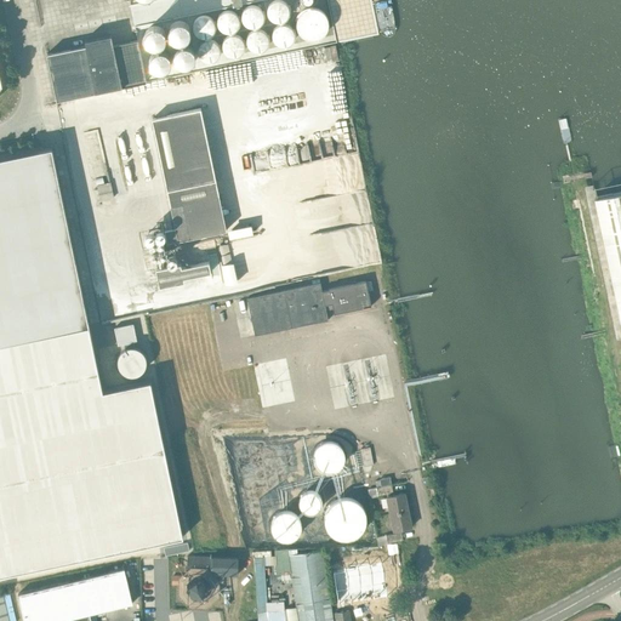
[(275,0),(273,1),(272,3),(271,4),(269,5),(268,7),(268,10),(268,11),(268,13),(269,15),(269,17),(271,18),(272,20),(273,20),(275,21),(277,22),(278,22),(280,22),(281,21),(283,21),(284,20),(285,20),(288,17),(289,15),(289,13),(290,11),(290,10),(289,7),(289,6),(289,5),(288,4),(286,3),(284,1),(283,0),(281,0),(275,0)]
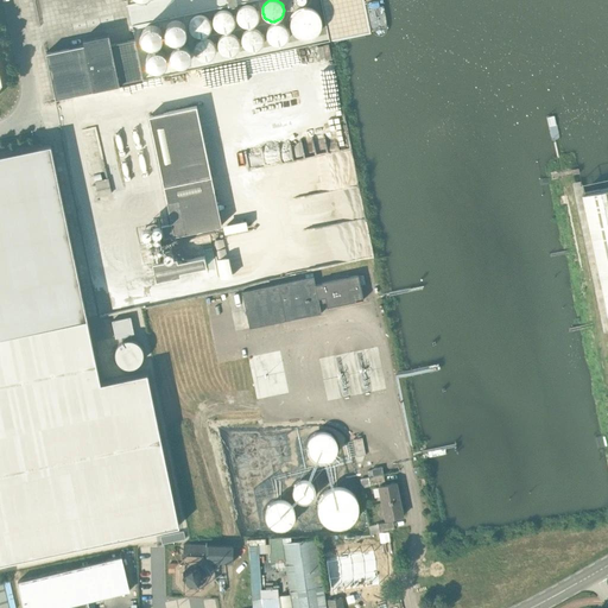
[(248,5),(247,5),(245,5),(244,6),(241,7),(240,8),(239,10),(238,12),(236,14),(236,17),(236,19),(238,20),(239,23),(239,24),(240,25),(242,26),(244,26),(246,27),(247,27),(248,27),(251,27),(251,26),(253,26),(254,25),(255,25),(257,24),(257,23),(258,21),(258,19),(259,18),(259,14),(258,13),(258,11),(257,10),(255,8),(254,7),(253,6),(251,6),(249,5),(248,5)]
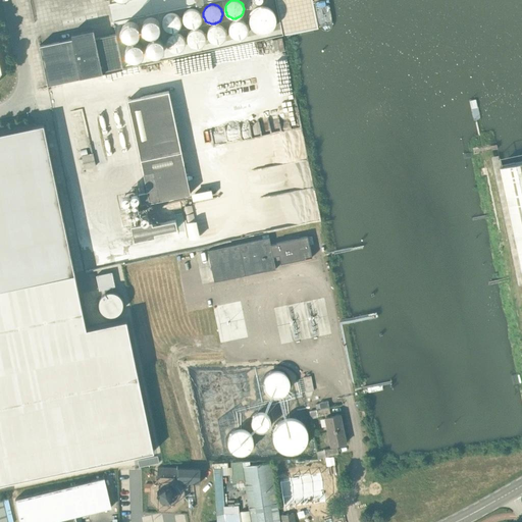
[(262,7),(260,7),(257,8),(254,10),(252,12),(251,15),(250,17),(250,20),(250,24),(251,27),(252,29),(253,30),(255,31),(257,32),(258,33),(260,33),(262,34),(264,34),(267,33),(269,32),(270,32),(272,30),(274,27),(275,24),(275,22),(276,20),(275,17),(274,15),(273,12),(270,9),(269,9),(266,7),(264,7),(262,7)]
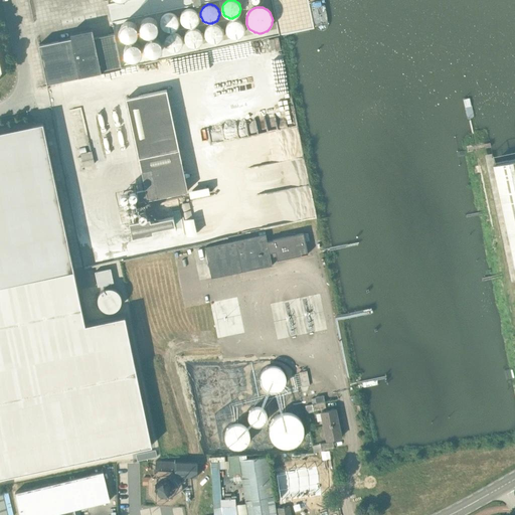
[(189,9),(188,9),(186,9),(185,10),(184,10),(183,11),(182,13),(181,14),(180,16),(180,18),(180,20),(181,21),(182,22),(182,24),(184,25),(186,26),(188,27),(189,27),(190,27),(192,27),(192,26),(194,26),(195,25),(196,24),(197,22),(198,21),(198,19),(198,18),(198,17),(198,15),(198,14),(197,13),(197,12),(196,11),(195,11),(195,10),(194,10),(192,9),(191,9),(189,9)]
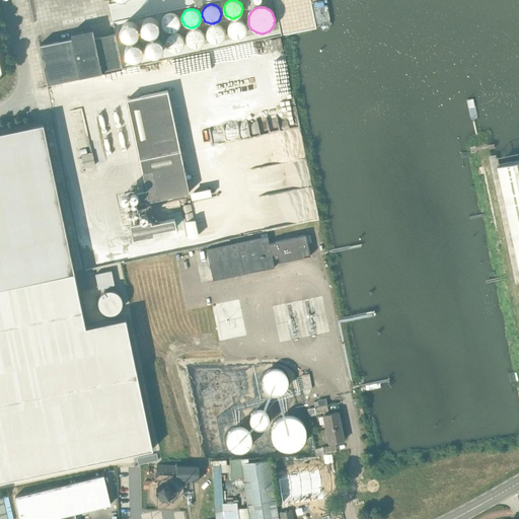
[(170,13),(169,13),(167,13),(166,14),(164,15),(163,16),(162,17),(161,19),(161,20),(161,21),(161,23),(161,24),(162,26),(162,27),(163,28),(164,29),(165,30),(167,31),(169,31),(170,31),(171,31),(172,31),(174,30),(176,29),(177,28),(178,27),(179,25),(179,24),(179,22),(179,21),(179,20),(178,18),(178,17),(177,16),(176,15),(175,14),(173,13),(171,13),(170,13)]
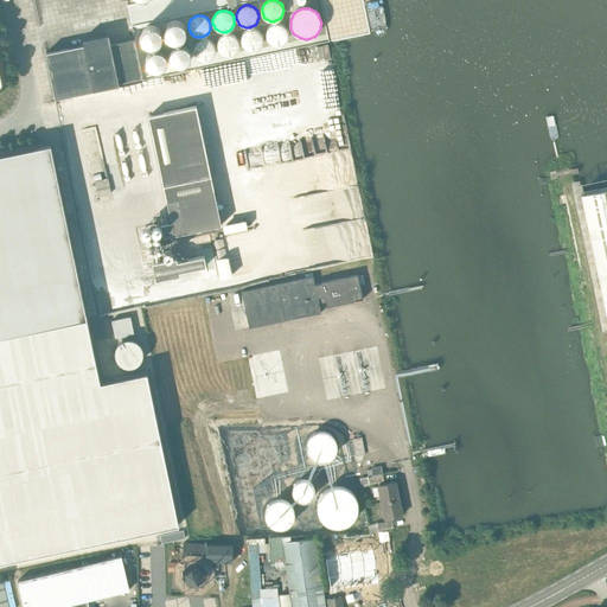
[(174,20),(173,20),(171,21),(170,23),(167,23),(167,24),(166,26),(165,27),(165,30),(165,32),(165,33),(165,34),(166,37),(167,39),(168,39),(170,40),(171,40),(172,42),(173,42),(174,42),(177,42),(178,42),(180,40),(181,40),(183,39),(184,38),(184,37),(185,36),(186,34),(186,33),(186,31),(186,30),(186,29),(186,27),(185,26),(184,25),(184,24),(183,23),(181,23),(180,21),(179,20),(178,20),(176,20),(174,20)]
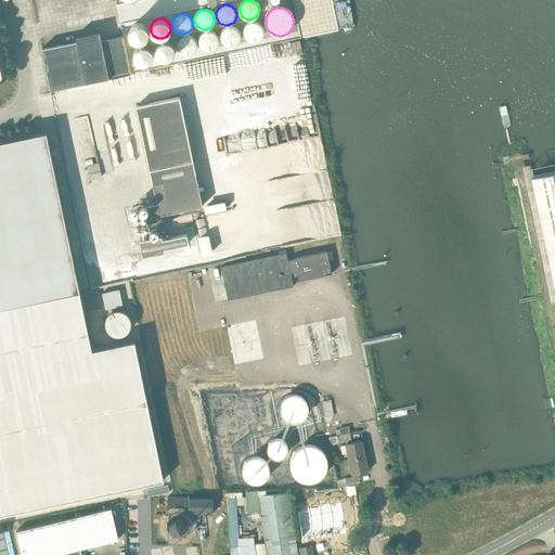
[(254,21),(252,21),(250,22),(248,22),(247,23),(246,24),(245,26),(244,27),(244,29),(244,30),(244,33),(244,34),(245,36),(246,37),(246,38),(247,38),(248,39),(249,39),(250,40),(252,40),(253,40),(255,40),(256,40),(257,40),(258,39),(259,38),(260,37),(261,36),(262,35),(262,33),(263,30),(263,29),(262,28),(262,27),(261,26),(261,25),(260,24),(259,23),(258,23),(257,22),(255,21),(254,21)]
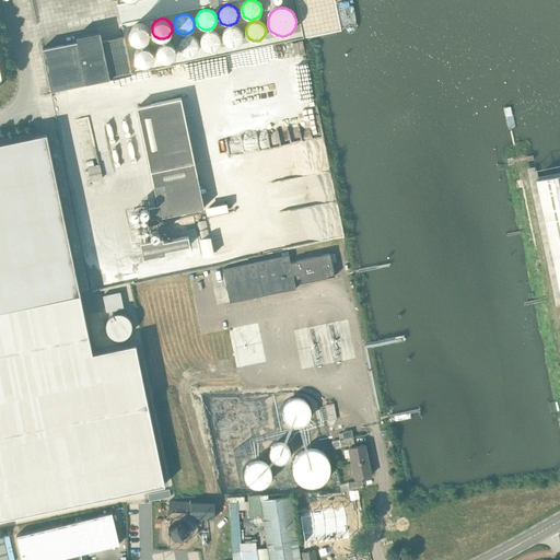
[(140,23),(139,23),(137,23),(136,24),(135,25),(133,25),(132,26),(131,27),(130,28),(130,30),(129,32),(129,33),(129,35),(130,37),(131,39),(132,41),(133,42),(135,43),(136,43),(137,43),(138,44),(139,44),(141,44),(143,43),(144,43),(146,42),(148,41),(148,39),(149,37),(150,36),(150,34),(150,33),(150,32),(149,30),(148,27),(147,26),(146,25),(144,24),(143,24),(141,23),(140,23)]
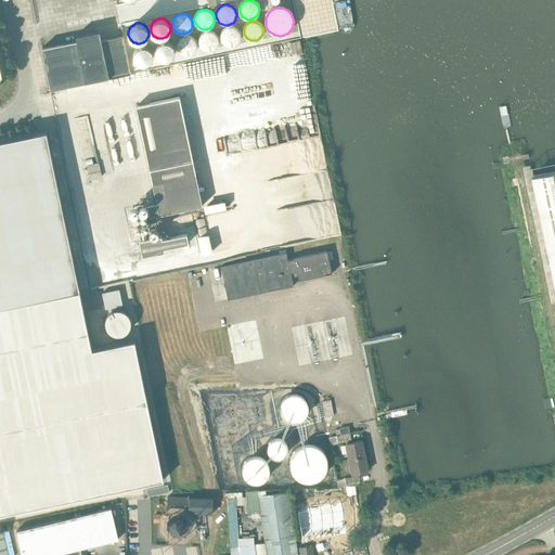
[(232,26),(230,26),(228,26),(227,27),(224,28),(223,28),(222,30),(221,31),(220,34),(220,36),(220,38),(220,39),(221,41),(222,42),(223,42),(223,43),(224,44),(227,46),(228,46),(229,46),(231,46),(232,46),(233,46),(234,44),(235,44),(236,43),(237,42),(239,41),(240,39),(240,38),(240,36),(240,35),(240,34),(239,31),(237,30),(237,29),(236,28),(235,27),(234,27),(232,26)]
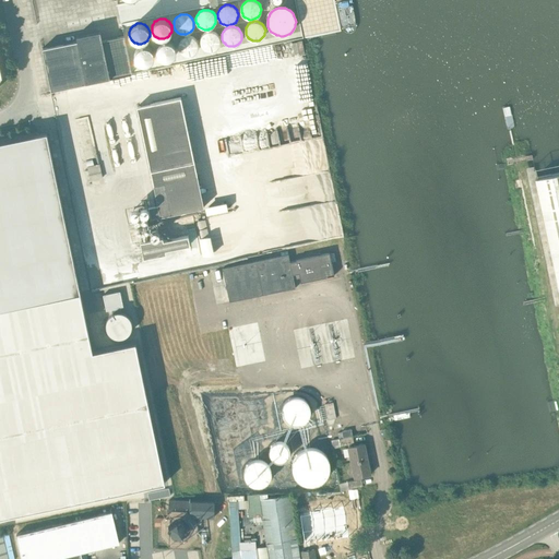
[(212,31),(211,31),(210,31),(207,31),(205,32),(204,33),(203,34),(202,35),(201,37),(200,39),(200,40),(201,44),(201,45),(202,46),(202,47),(203,48),(204,49),(206,50),(207,51),(209,51),(211,51),(212,51),(213,51),(215,50),(216,50),(216,49),(218,48),(219,46),(221,46),(221,45),(221,44),(222,42),(222,39),(221,37),(221,36),(219,35),(219,34),(218,34),(217,33),(216,32),(215,32),(214,31),(212,31)]
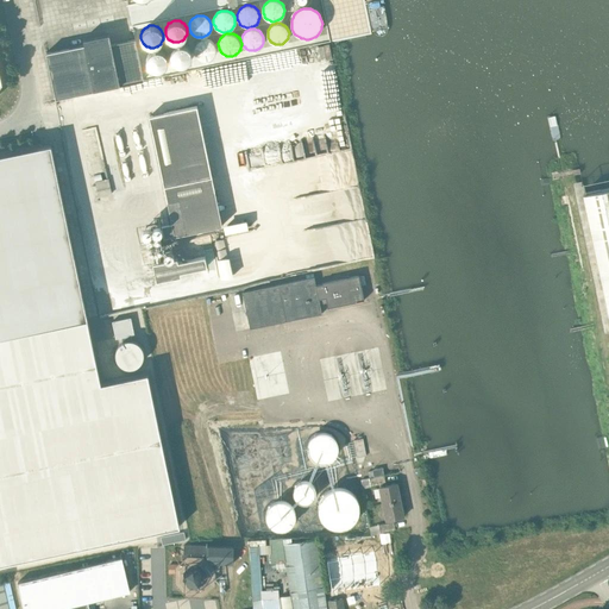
[(136,38),(115,43),(113,36),(86,42),(88,49),(48,57),(56,99),(144,80),(136,38)]
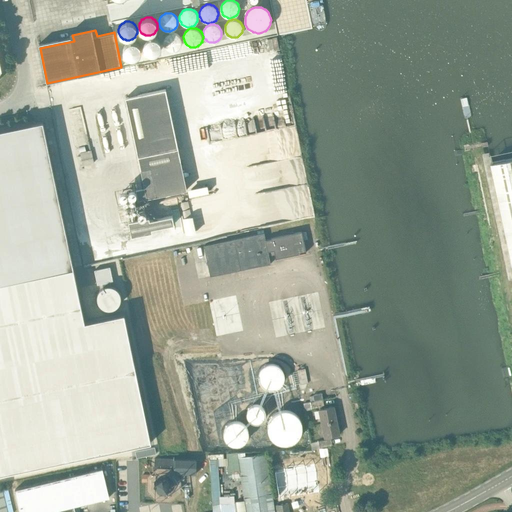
[(173,33),(172,33),(171,33),(168,33),(168,34),(166,35),(165,36),(164,37),(163,39),(163,41),(163,43),(164,45),(164,46),(165,47),(166,49),(167,49),(168,50),(170,50),(171,51),(172,51),(174,51),(174,50),(176,50),(177,49),(178,49),(179,47),(180,46),(181,45),(181,43),(181,42),(181,40),(181,39),(180,38),(180,37),(179,36),(179,35),(177,34),(176,34),(174,33),(173,33)]
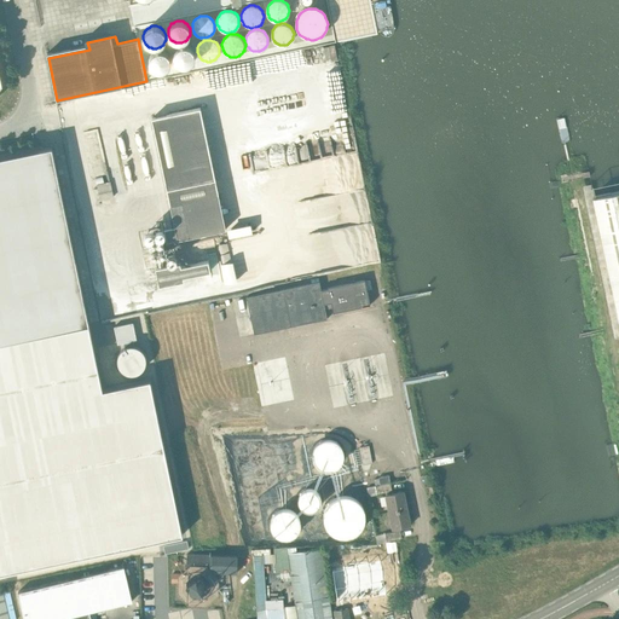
[(183,45),(181,45),(179,46),(178,47),(177,47),(175,48),(174,51),(173,53),(173,56),(173,57),(173,58),(174,61),(175,63),(177,63),(178,64),(179,65),(180,67),(181,67),(183,67),(184,67),(185,67),(187,67),(189,67),(190,65),(191,64),(192,64),(192,63),(194,63),(194,62),(195,61),(196,58),(196,57),(196,53),(196,52),(195,51),(195,50),(194,48),(191,47),(191,46),(190,46),(189,45),(186,45),(185,44),(184,44),(183,45)]
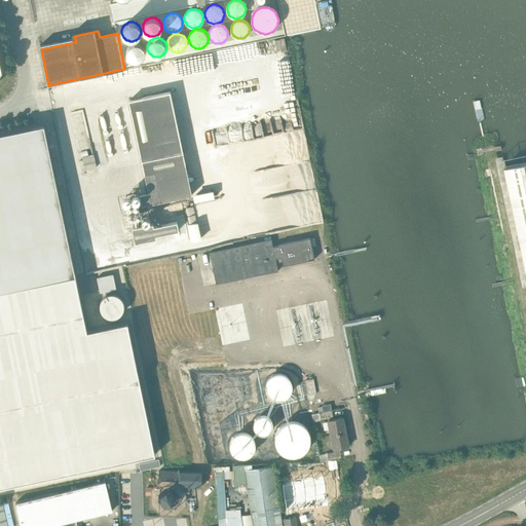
[(136,42),(135,42),(134,42),(132,43),(130,43),(129,44),(128,45),(127,46),(127,47),(126,48),(126,49),(126,50),(126,51),(126,53),(126,54),(127,55),(127,57),(128,58),(129,59),(130,59),(130,60),(132,60),(133,61),(134,61),(135,61),(137,61),(138,61),(139,60),(140,60),(142,59),(142,58),(143,57),(144,55),(144,54),(145,52),(145,50),(145,49),(145,48),(144,47),(144,46),(143,46),(142,44),(140,43),(139,42),(138,42),(136,42)]
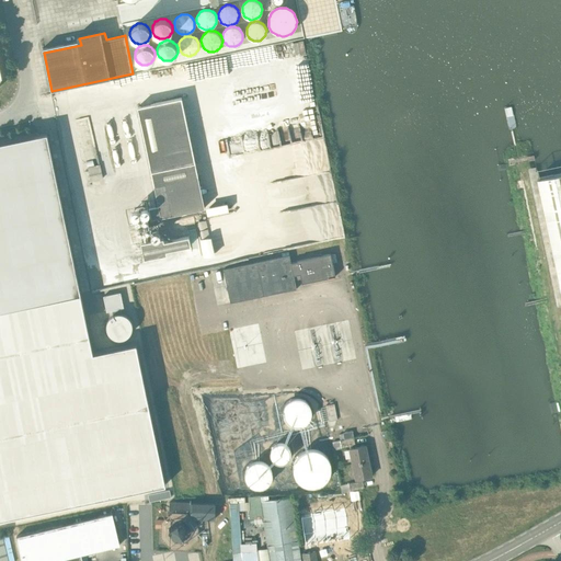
[(182,98),(138,106),(158,206),(149,208),(151,219),(205,208),(182,98)]
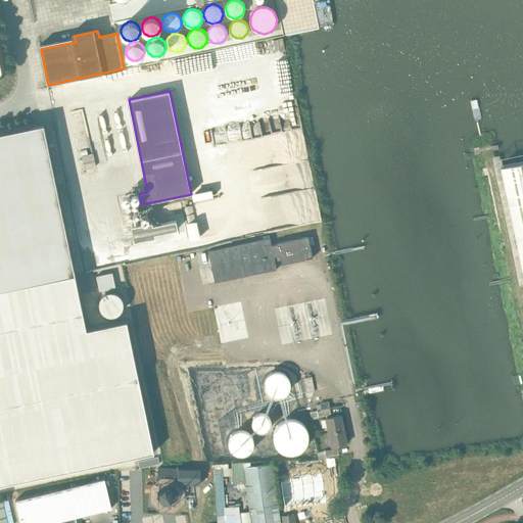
[(44,124),(0,133),(0,289),(54,278),(76,274),(44,124)]
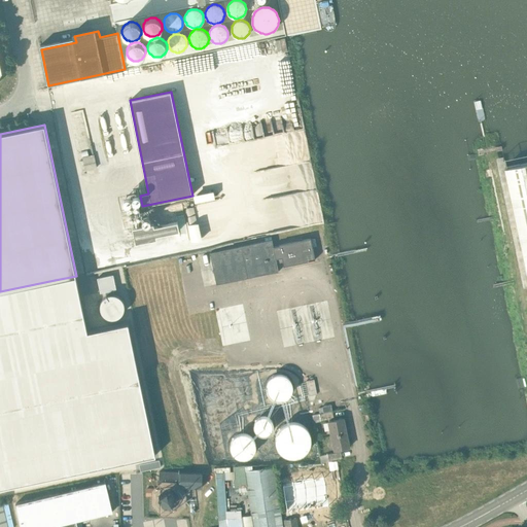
[(82,157),(85,170),(97,168),(94,154),(82,157)]
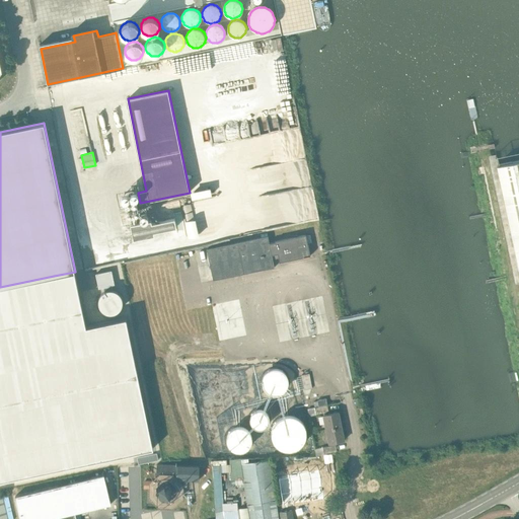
[(518,160),(497,165),(518,270),(518,160)]
